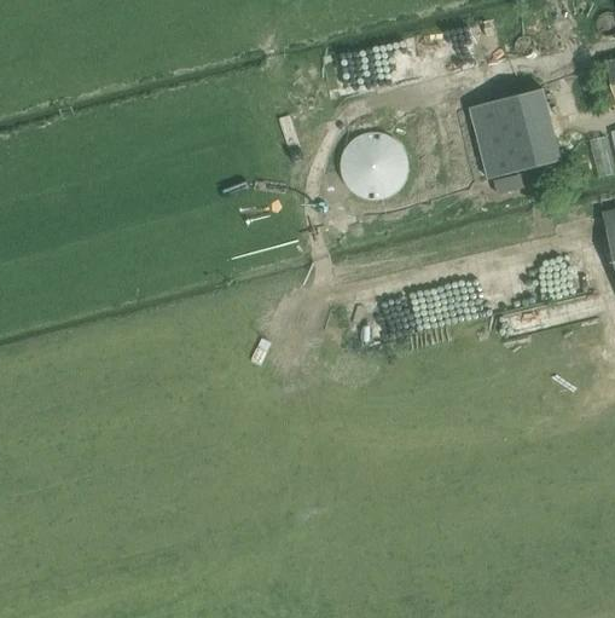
[(614,59),(604,63),(605,69),(614,109),(614,108),(614,59)]
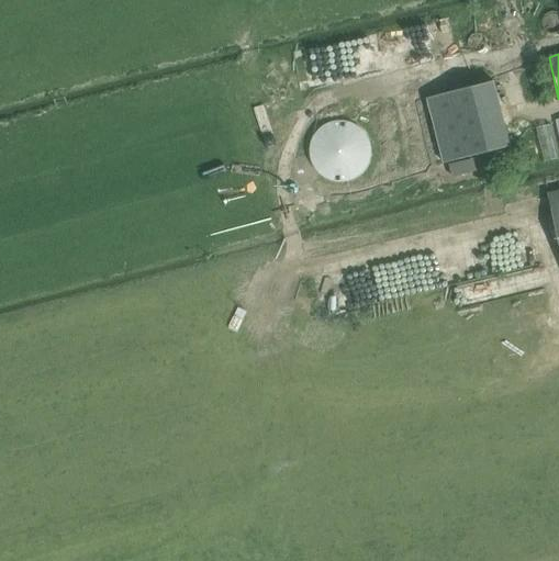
[(442,163),(507,146),(491,80),(425,98),(442,163)]
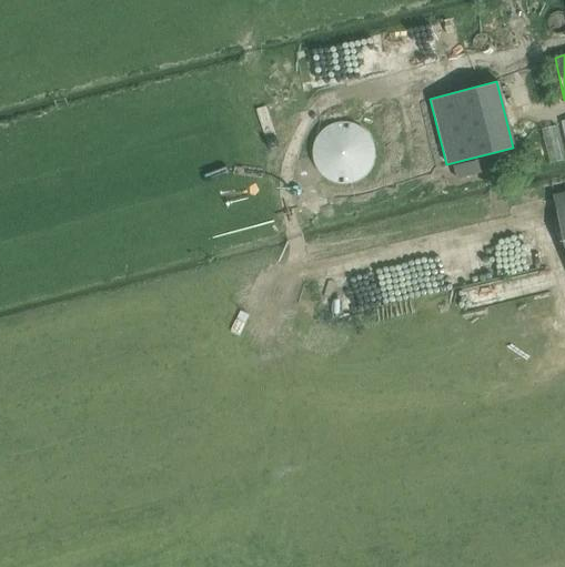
[(323,160),(332,185),(372,171),(365,155),(374,152),(362,117),(313,133),(319,151),(326,149),(330,158),(323,160)]
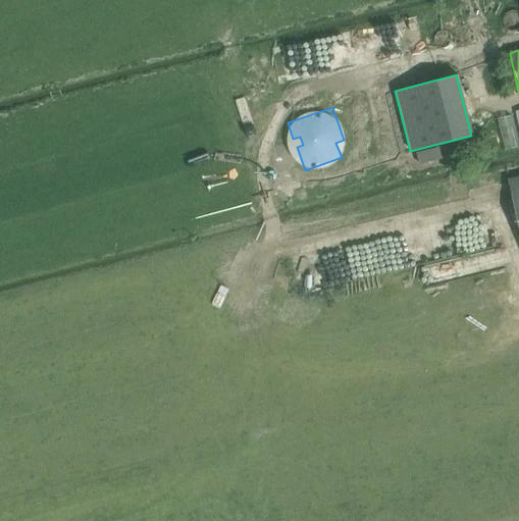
[(515,144),(512,131),(488,136),(490,149),(515,144)]
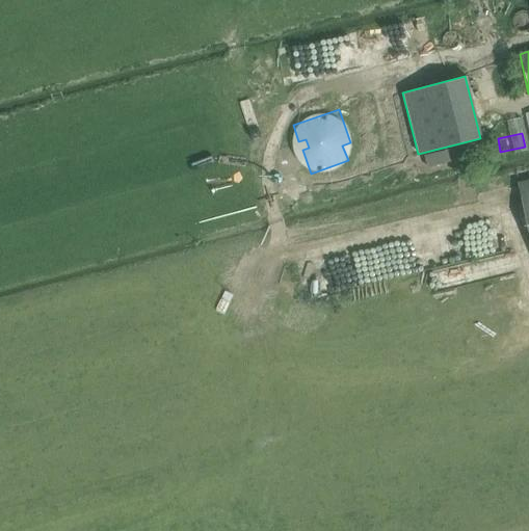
[(448,161),(445,149),(422,155),(425,166),(448,161)]
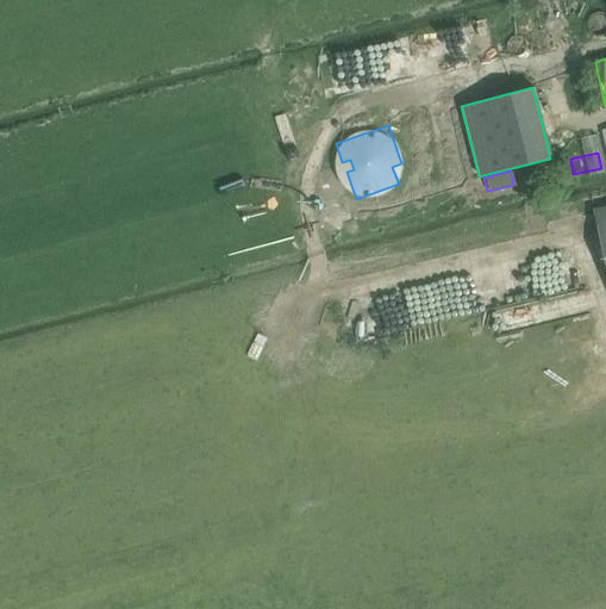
[(605,206),(592,210),(605,267),(605,206)]
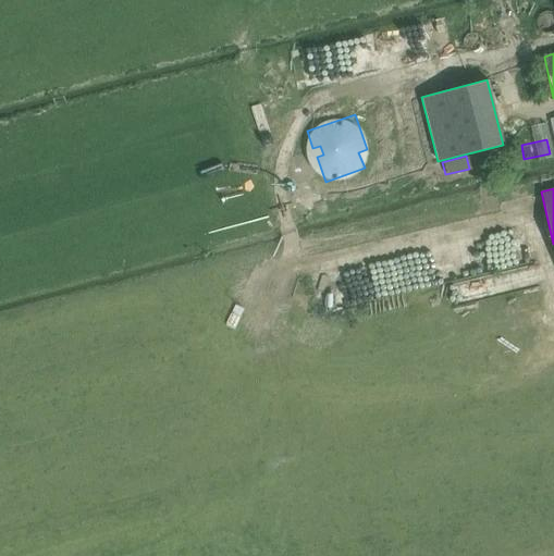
All buildings are outlined.
